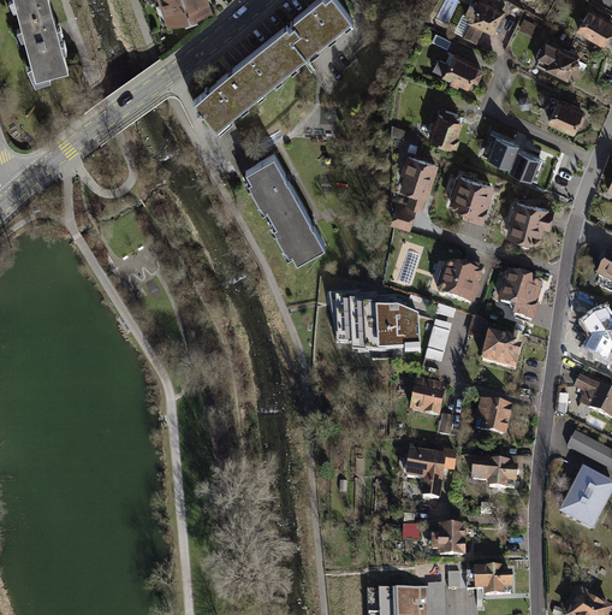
[(12,0),(17,13),(33,9),(34,11),(48,6),(46,0),(12,0)]
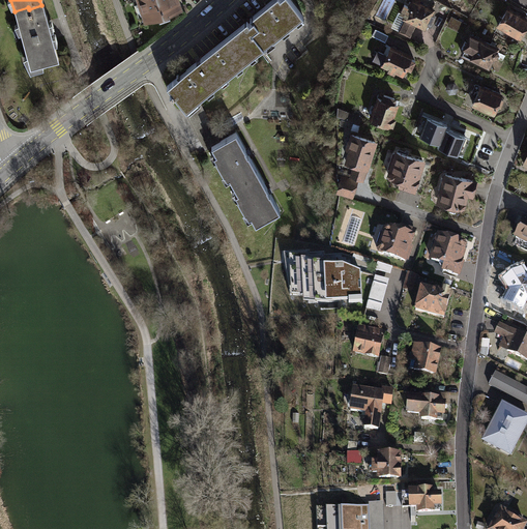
[(180,8),(177,0),(135,0),(143,22),(180,8)]
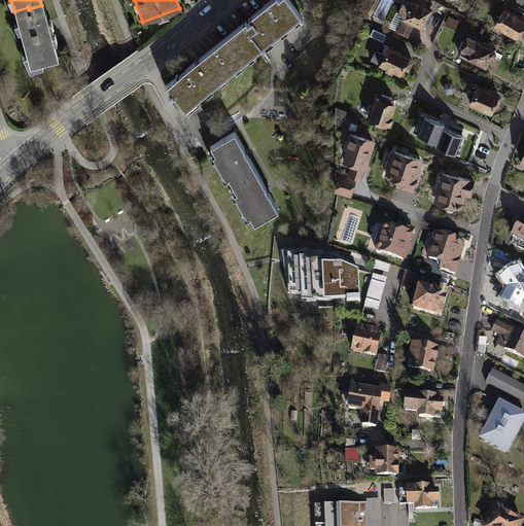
[(243,20),(241,22),(260,45),(299,14),(286,0),(268,0),(249,15),(248,15),(246,18),(248,20),(245,22),(243,20)]
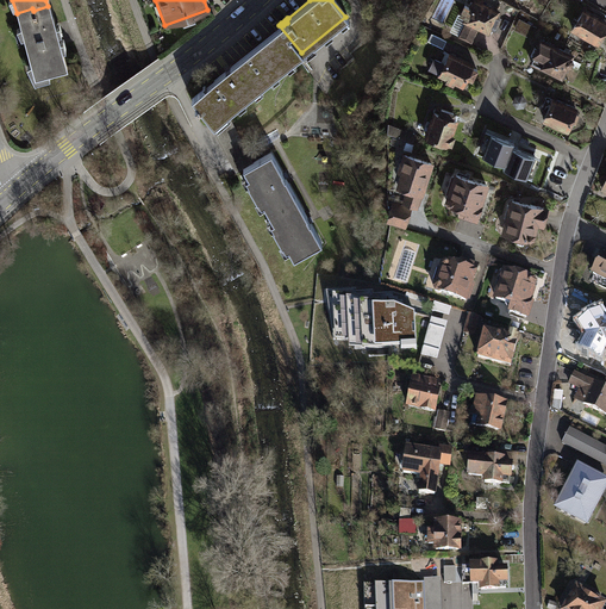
[(467,41),(473,28),(485,32),(497,8),(479,0),(468,0),(467,4),(461,1),(455,12),(461,14),(458,19),(460,20),(454,35),(467,41)]
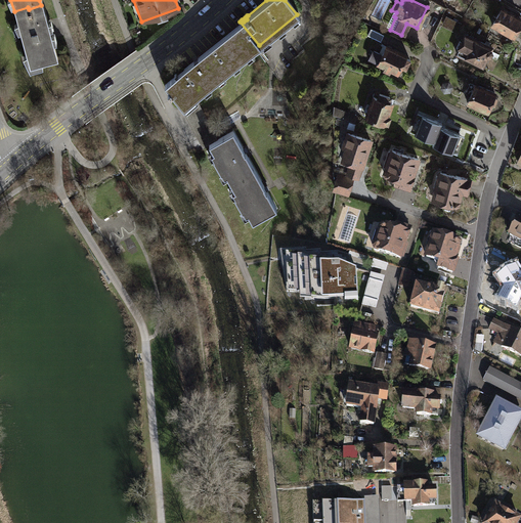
[(14,11),(28,62),(54,55),(50,38),(48,31),(45,19),(41,5),(29,9),(28,7),(14,11)]
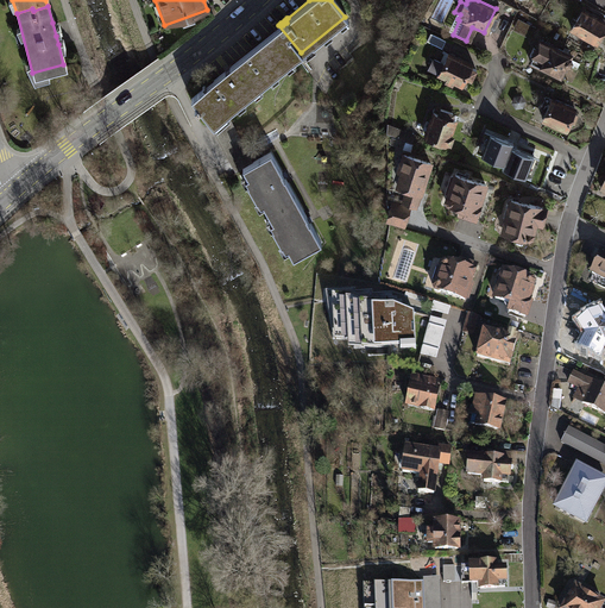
[(604,26),(604,23),(579,8),(566,32),(593,48),(604,26)]
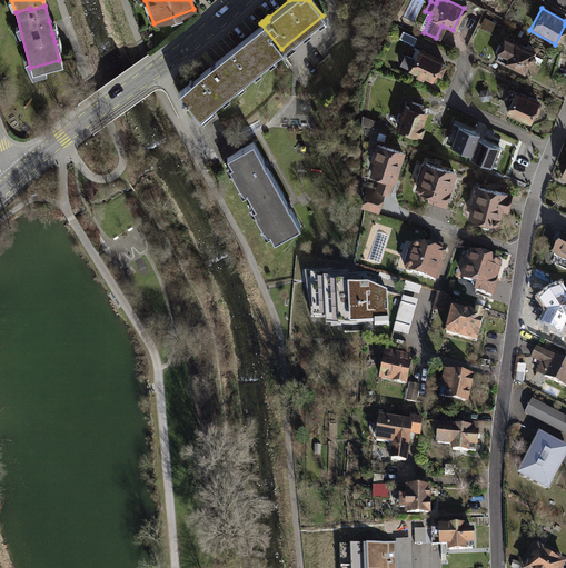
[(493,36),(498,23),(482,16),(476,27),(493,36)]
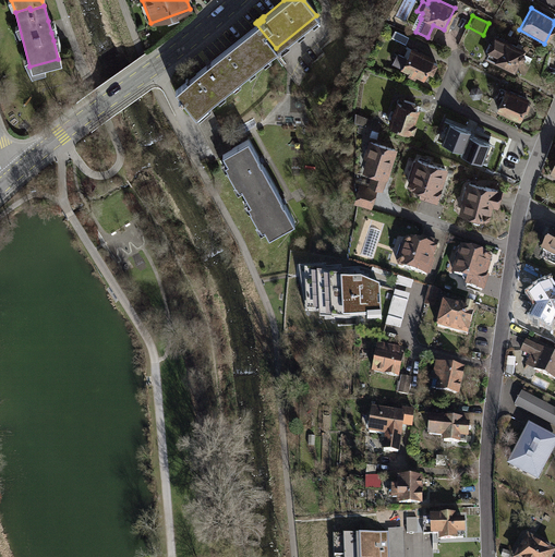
[(276,48),(255,23),(208,61),(206,62),(204,64),(193,73),(173,89),(179,96),(177,98),(179,101),(181,99),(191,111),(193,114),(206,104),(269,52),(276,48)]
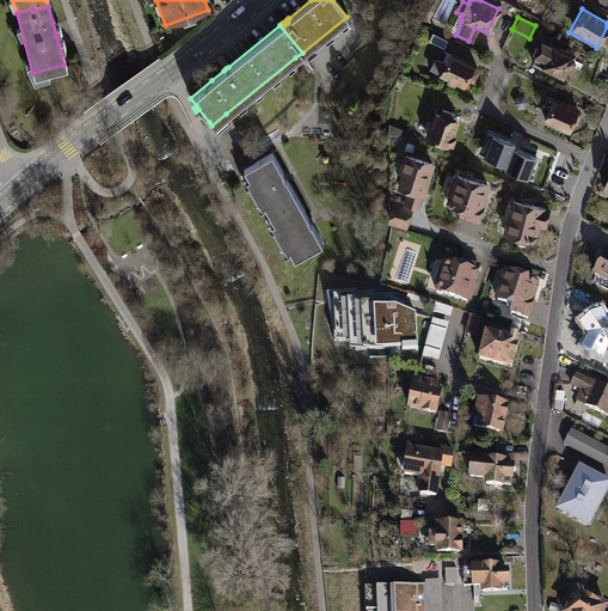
[(446,40),(430,32),(427,41),(442,48),(446,40)]
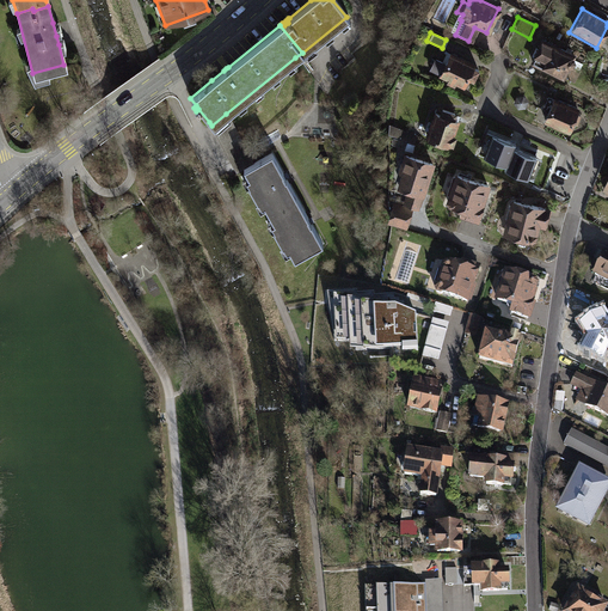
[(571,55),(538,40),(526,63),(559,80),(565,67),(570,66),(572,61),(571,56),(571,55)]
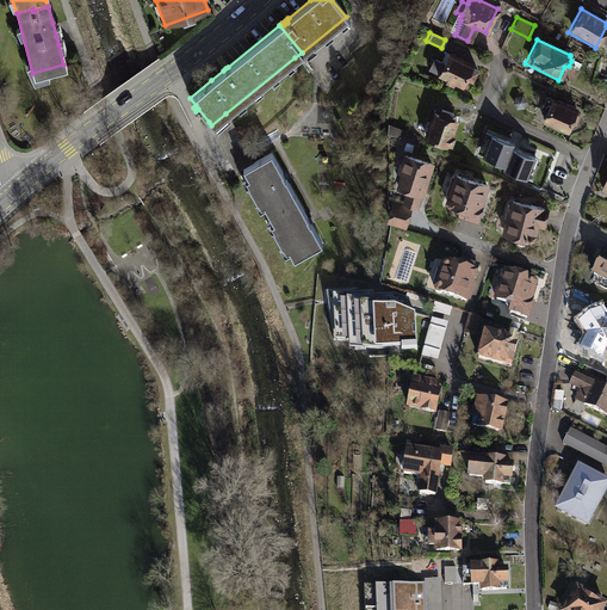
[(447,51),(435,76),(460,88),(472,63),(447,51)]
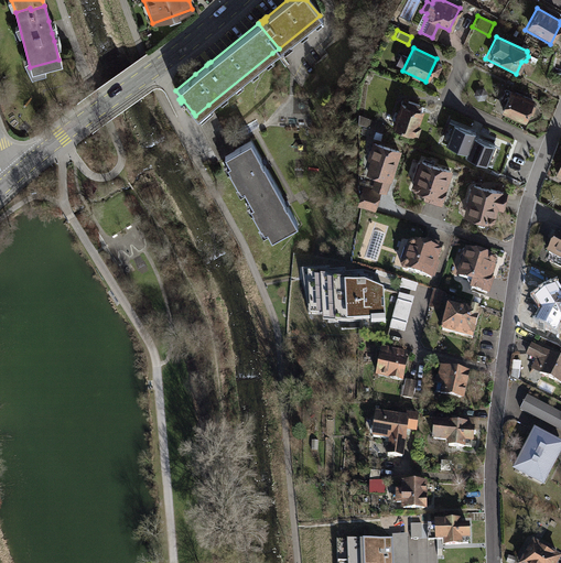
[(532,99),(507,90),(499,111),(524,121),(532,99)]
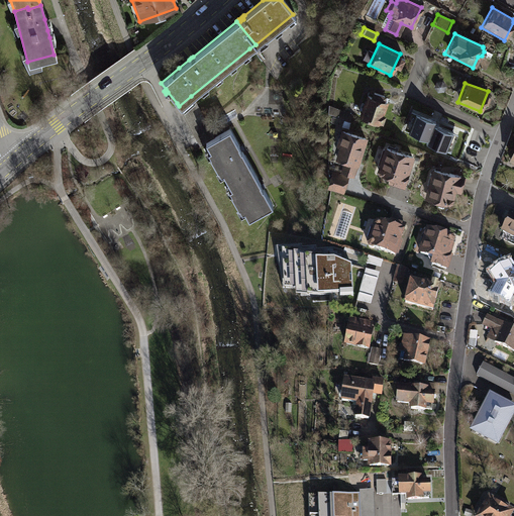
[(386,99),(365,92),(356,115),(377,122),(378,120),(381,121),(384,112),(381,111),(386,99)]
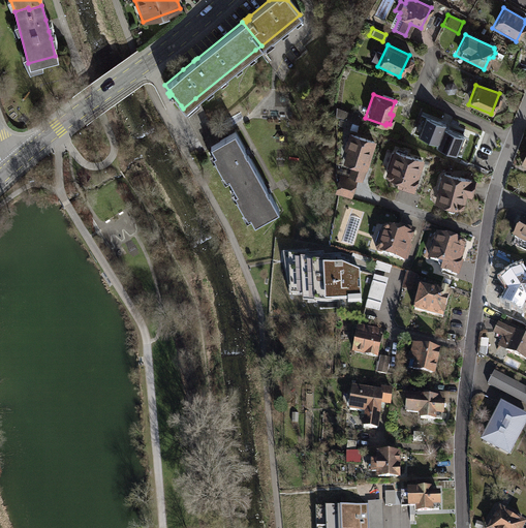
[(181,105),(180,106),(182,111),(186,117),(189,123),(192,129),(195,135),(197,140),(213,131),(195,98),(183,109),(181,105)]
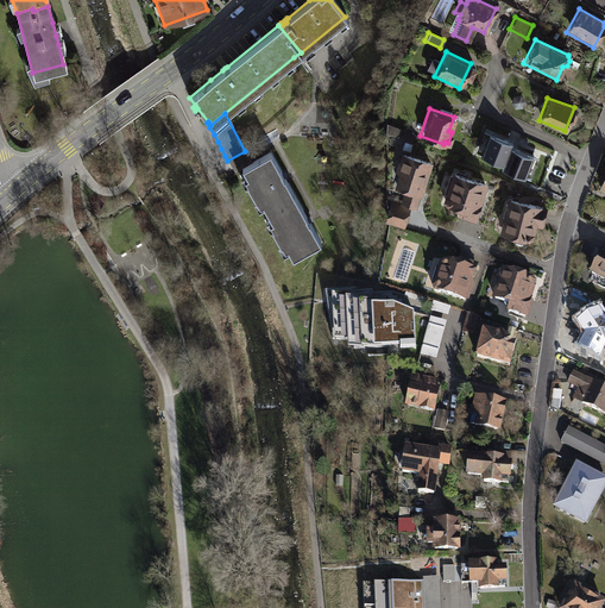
[(408,142),(410,131),(385,123),(385,132),(408,142)]
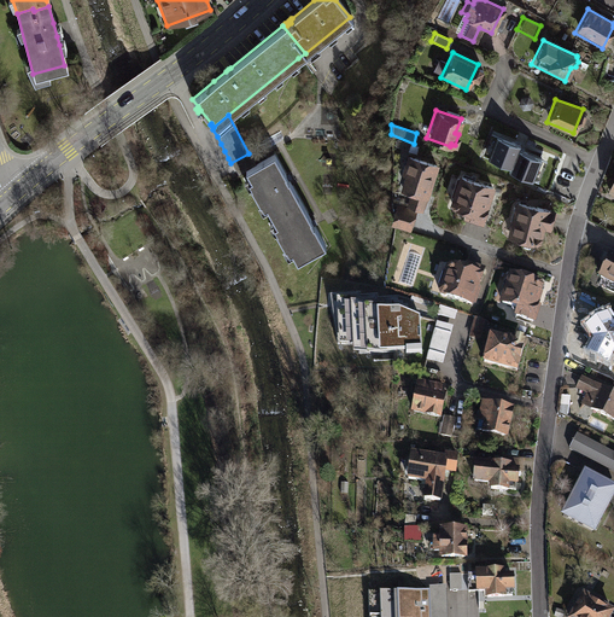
[(561,161),(534,151),(532,158),(515,151),(507,172),(550,188),(561,161)]
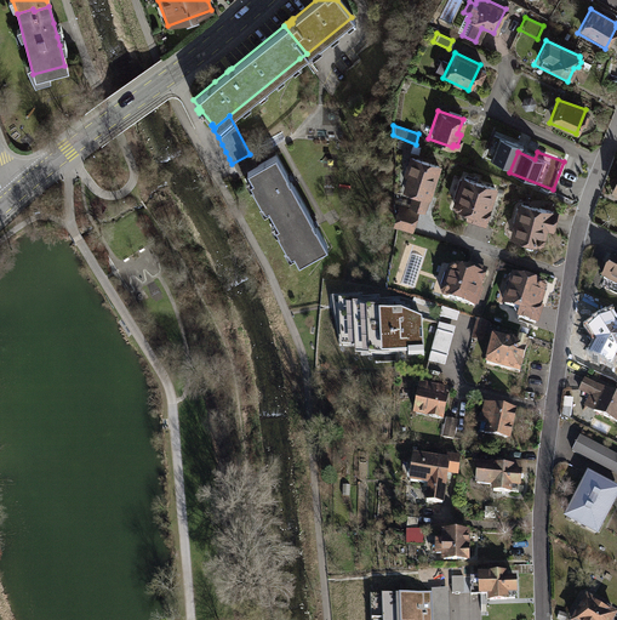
[(250,154),(232,164),(235,169),(238,174),(238,175),(245,170),(255,164),(250,154)]
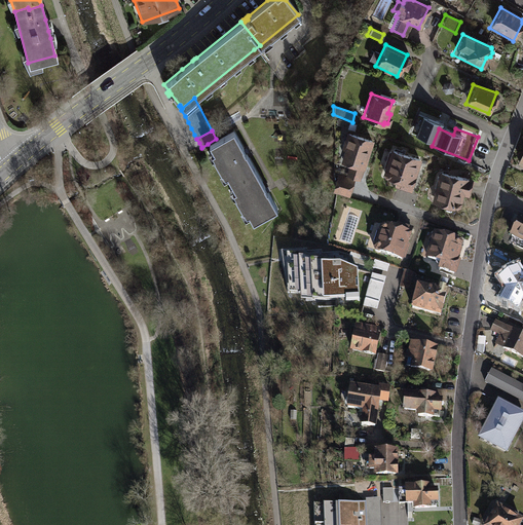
[(241,148),(231,130),(225,134),(216,139),(208,144),(212,150),(207,153),(211,159),(212,158),(220,173),(218,174),(222,181),(226,178),(229,183),(254,170),(244,152),(243,150),(241,148)]
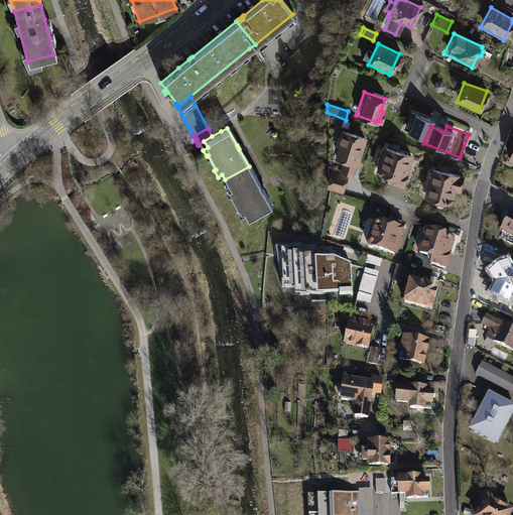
[(349,174),(361,136),(335,128),(329,145),(334,146),(332,154),(340,156),(336,170),(349,174)]
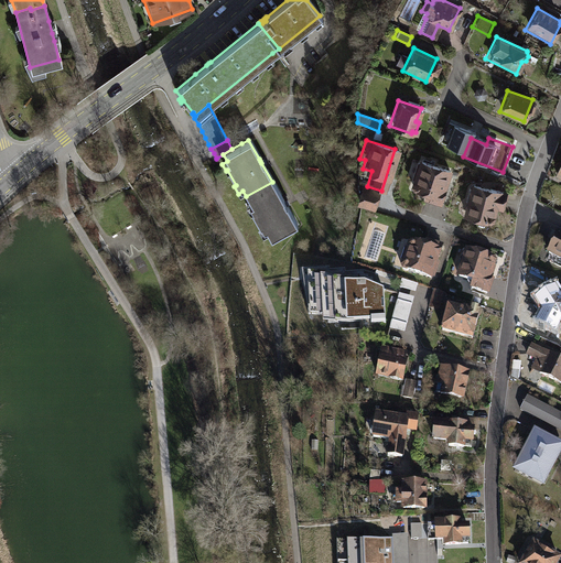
[(560,150),(549,174),(560,177),(560,150)]
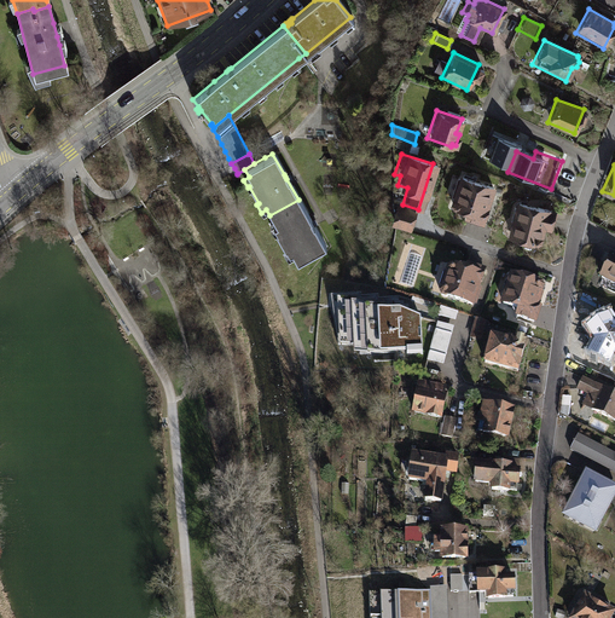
[(481,223),(494,185),(457,173),(448,198),(464,204),(460,215),(481,223)]
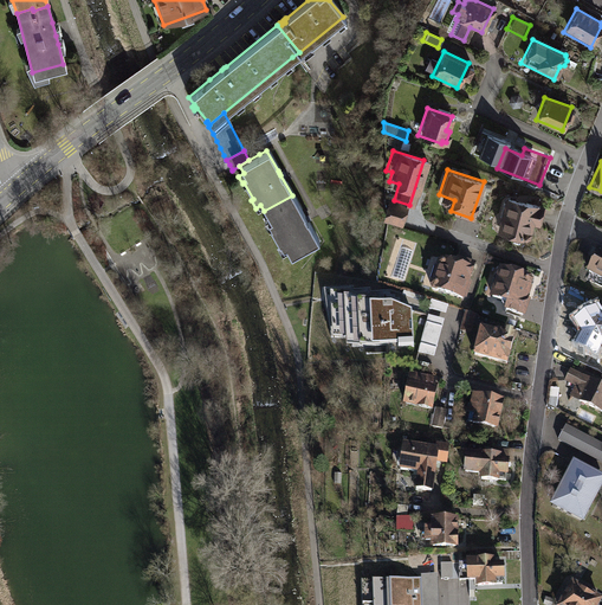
[(292,195),(264,211),(267,217),(261,219),(267,229),(270,227),(278,242),(276,244),(280,252),(285,249),(289,256),(317,239),(305,220),(304,217),(303,214),(292,195)]
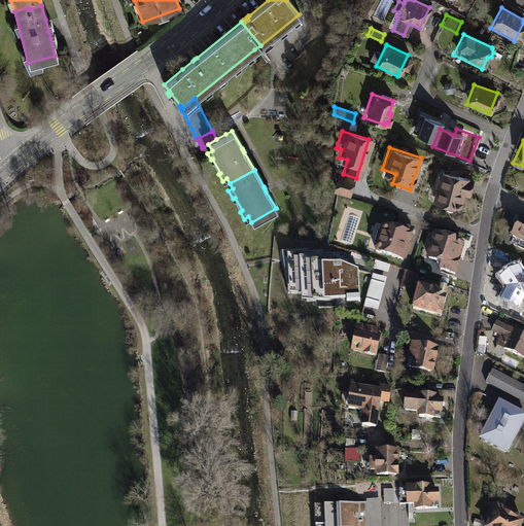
[(458,207),(462,194),(466,195),(470,178),(439,170),(431,201),(458,207)]
